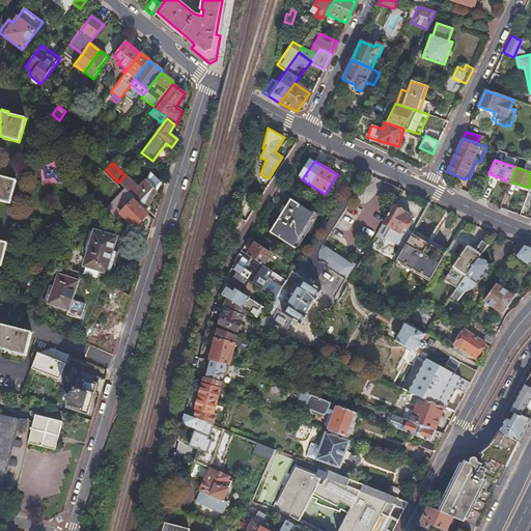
[(124,175),(118,183),(127,191),(135,198),(146,210),(161,183),(150,172),(145,179),(138,188),(124,175)]
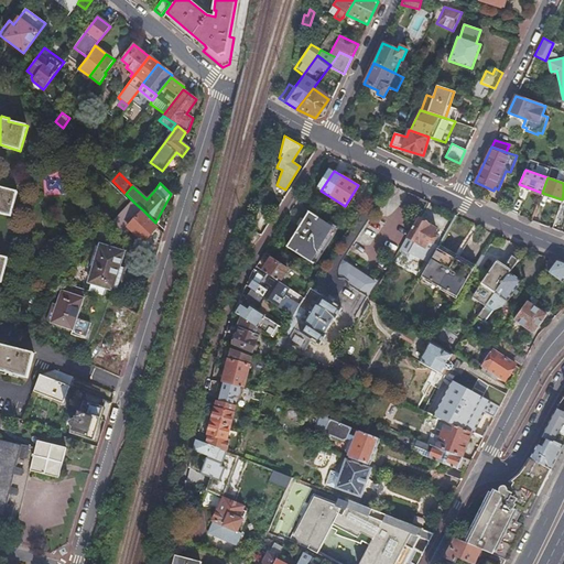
[(0,214),(11,217),(18,192),(0,187),(0,214)]
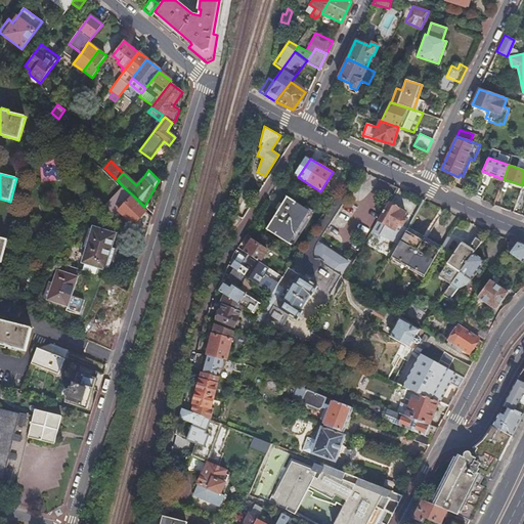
[(469,188),(475,190),(478,183),(472,181),(469,188)]
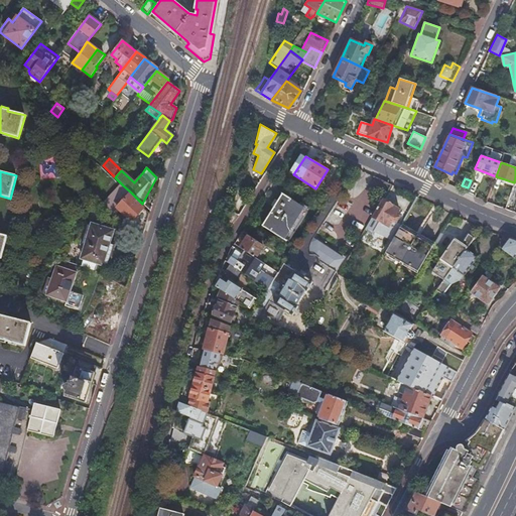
[(466,192),(473,196),(478,183),(471,180),(466,192)]
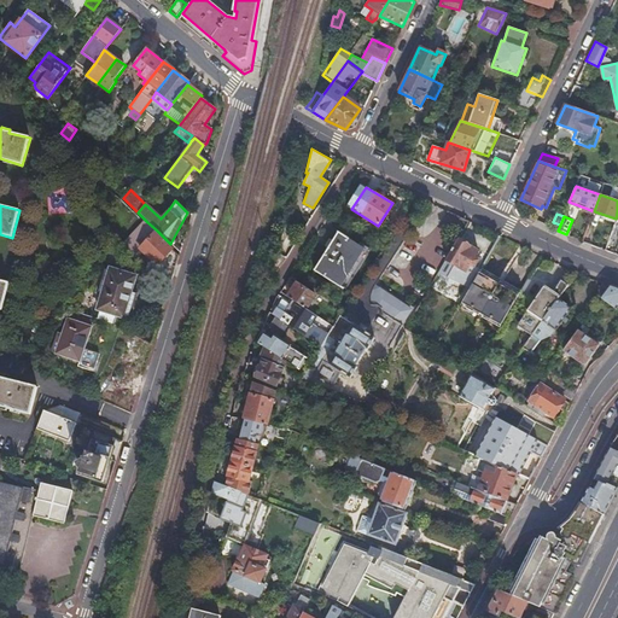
[(172,251),(155,233),(157,231),(147,222),(121,249),(136,260),(144,252),(157,266),(172,251)]
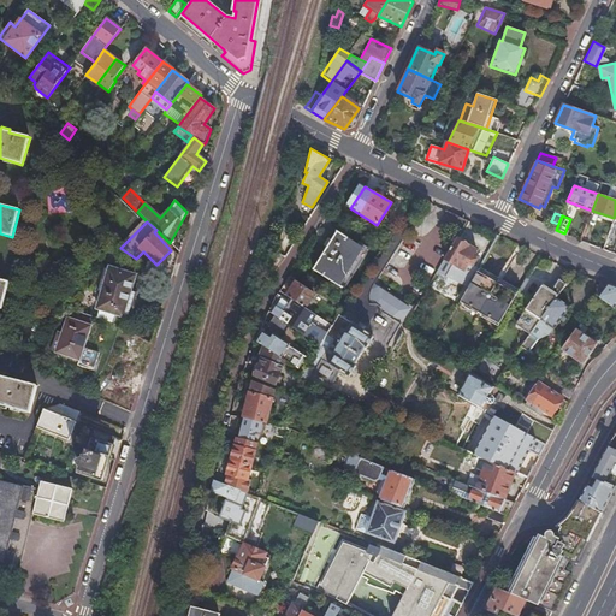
[(313,270),(342,289),(367,249),(338,231),(332,241),(330,238),(325,247),(327,248),(313,270)]
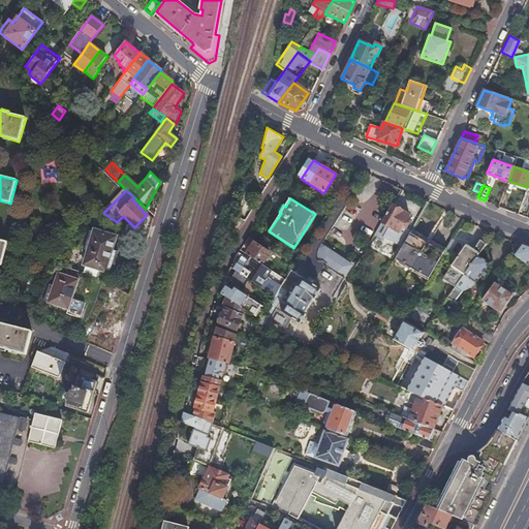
[(408,214),(391,204),(380,221),(398,231),(401,228),(404,229),(408,221),(405,220),(408,214)]
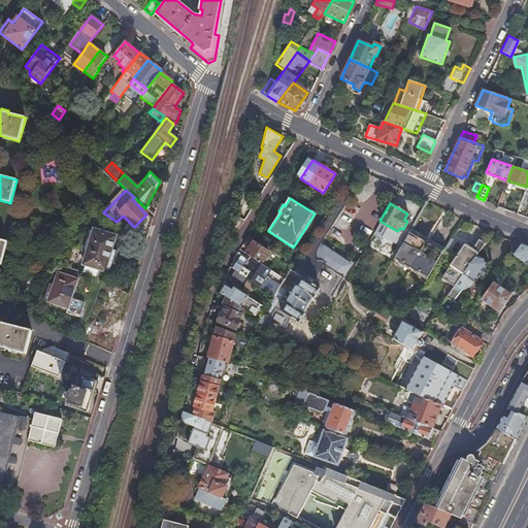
[(335,218),(329,213),(315,237),(321,241),(335,218)]
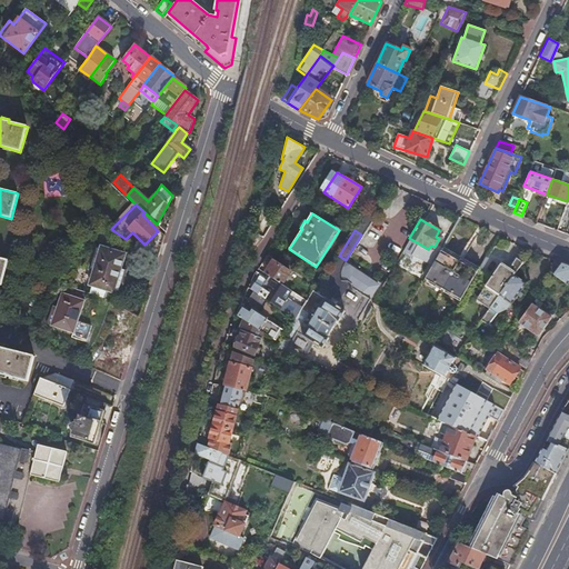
[(98,297),(103,299),(107,290),(117,293),(122,279),(118,278),(120,269),(125,255),(95,245),(88,268),(93,270),(89,285),(91,286),(88,293),(98,297)]
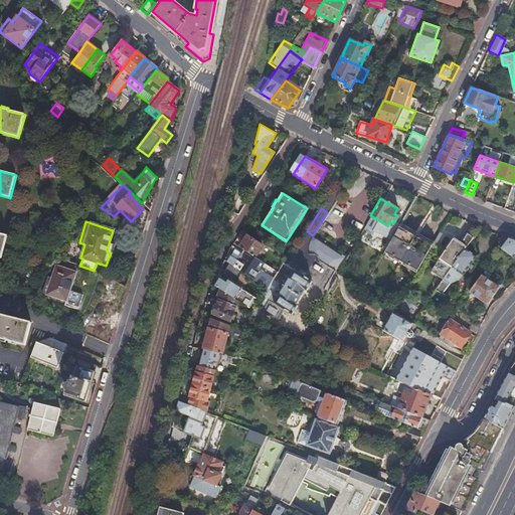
[(433,241),(400,222),(384,251),(415,271),(433,241)]
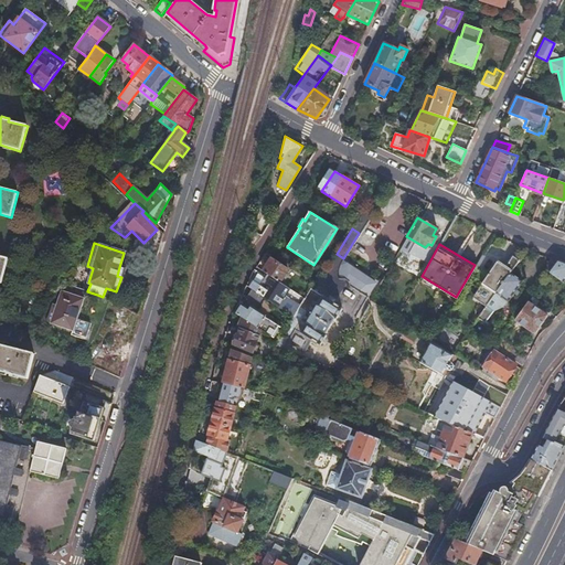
[(349,286),(365,296),(375,283),(341,260),(343,258),(337,254),(326,270),(339,278),(343,278),(349,281),(349,286)]
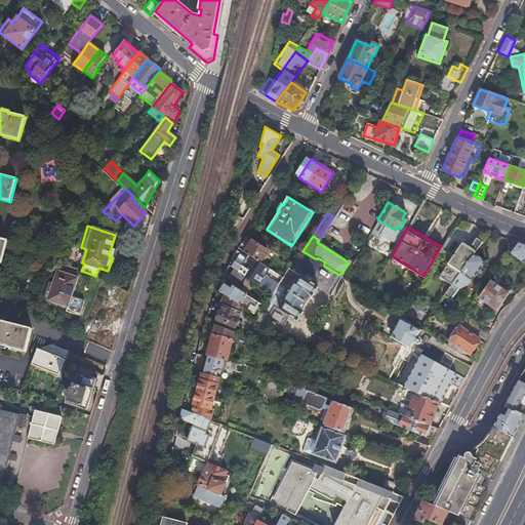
[(460,272),(474,252),(482,242),(476,237),(468,247),(461,242),(437,277),(449,286),(456,277),(460,272)]
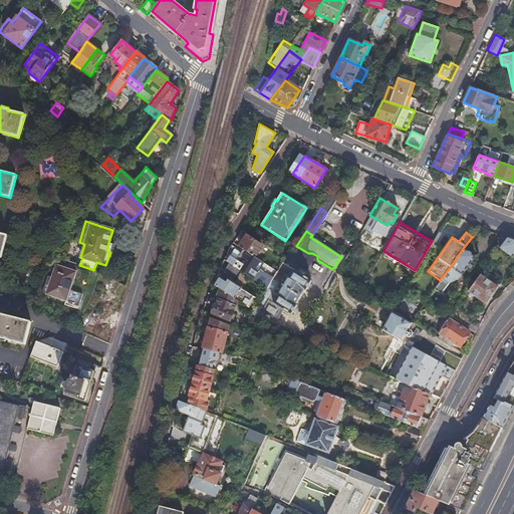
[(246,235),(239,247),(247,252),(261,261),(263,258),(258,255),(257,256),(255,254),(261,245),(246,235)]
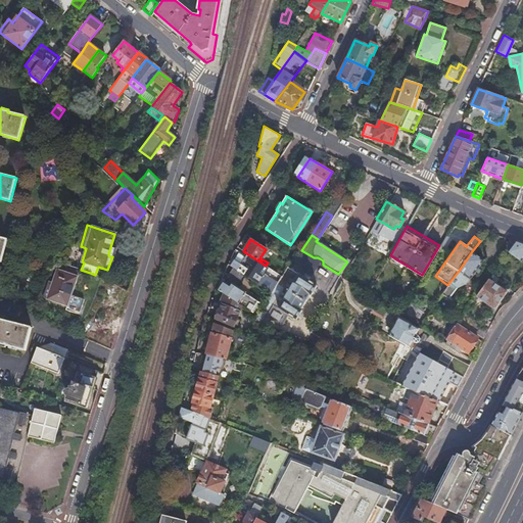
[(522,260),(522,258),(522,242),(517,240),(510,251),(522,260)]
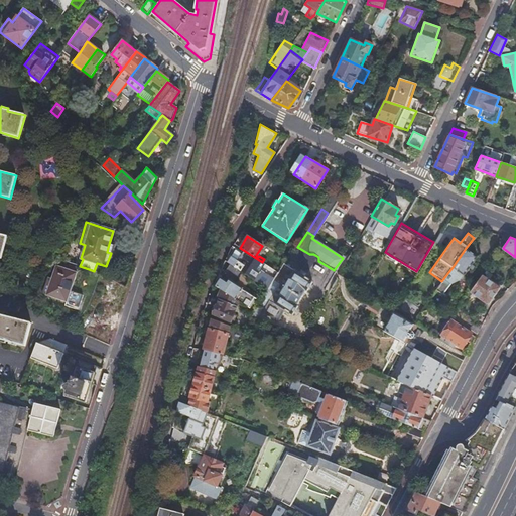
[(262,262),(248,253),(244,254),(232,247),(227,255),(231,258),(228,263),(253,279),(263,263),(262,262)]
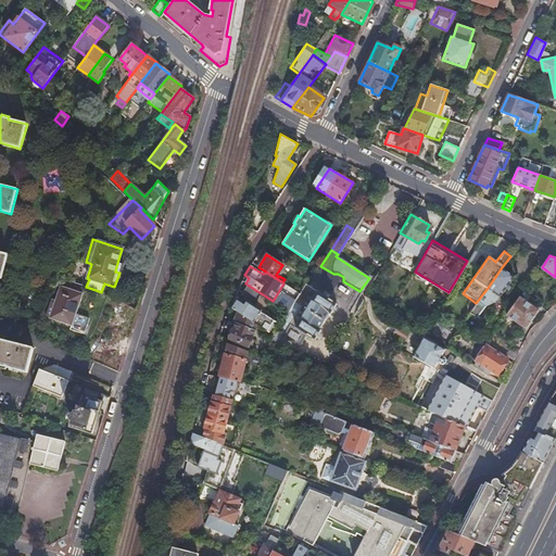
[(476,303),(470,312),(477,316),(485,304),(495,300),(498,295),(500,295),(514,276),(502,267),(488,288),(483,293),(476,303)]
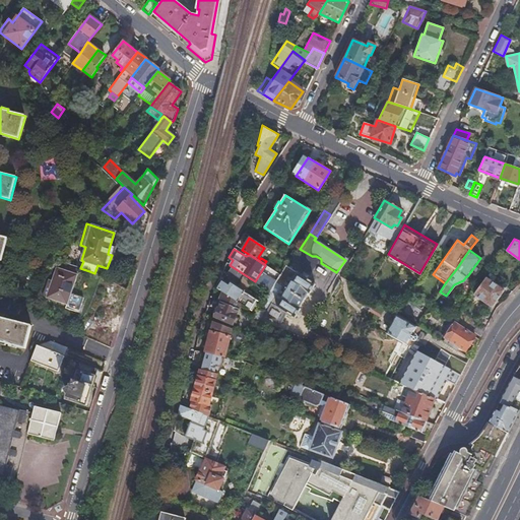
[(314,283),(285,266),(279,274),(274,282),(303,301),(308,293),(309,294),(314,283)]
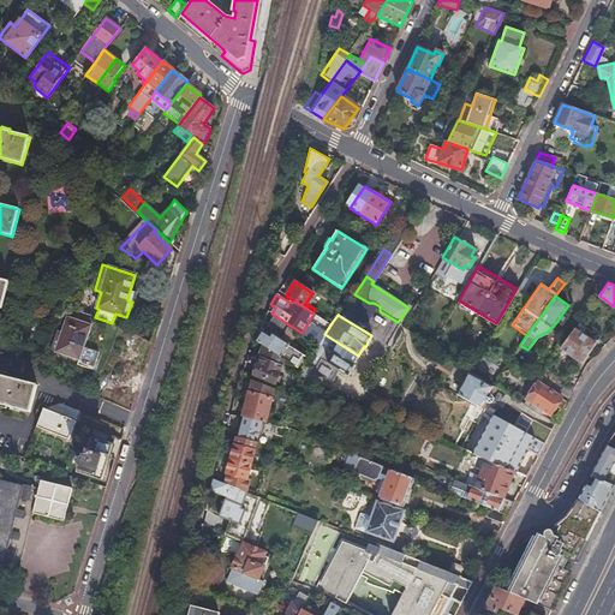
[(54,352),(83,363),(88,350),(83,347),(90,326),(66,317),(61,332),(54,352)]
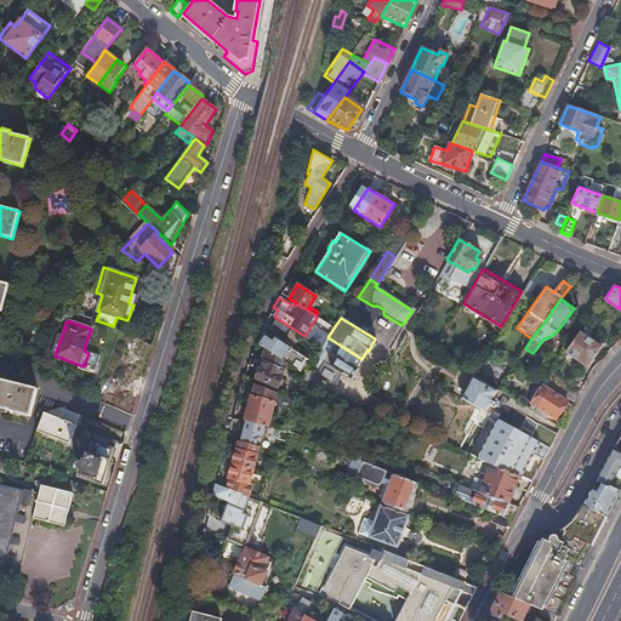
[(581,331),(567,352),(588,366),(603,347),(581,331)]
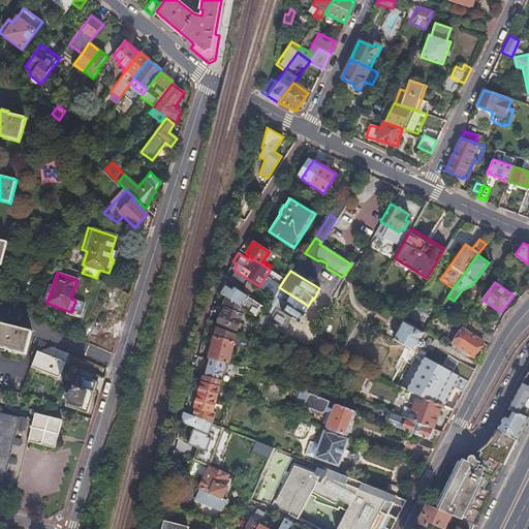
[(53,285),(45,283),(43,287),(47,288),(42,302),(47,303),(53,285)]
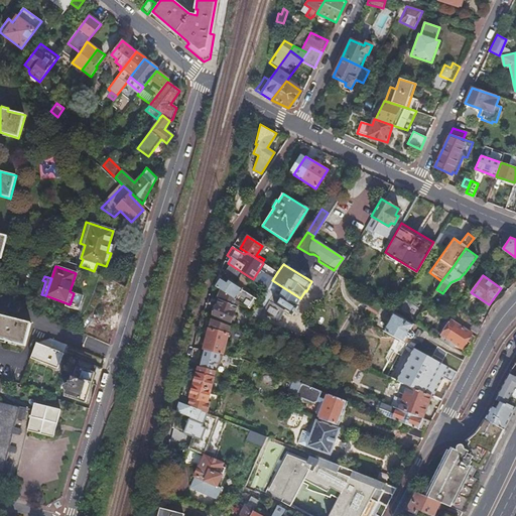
[(219,279),(215,286),(220,290),(238,301),(247,307),(252,299),(239,290),(240,288),(228,281),(226,284),(219,279)]
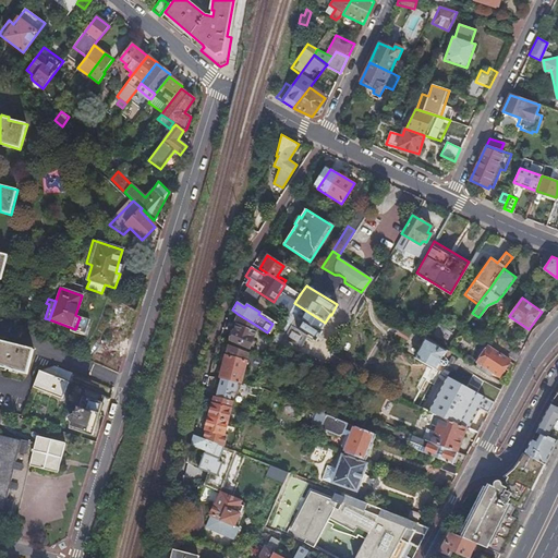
[(320,330),(325,323),(294,303),(289,312),(270,342),(280,347),(283,339),(300,347),(306,336),(315,341),(322,330),(320,330)]
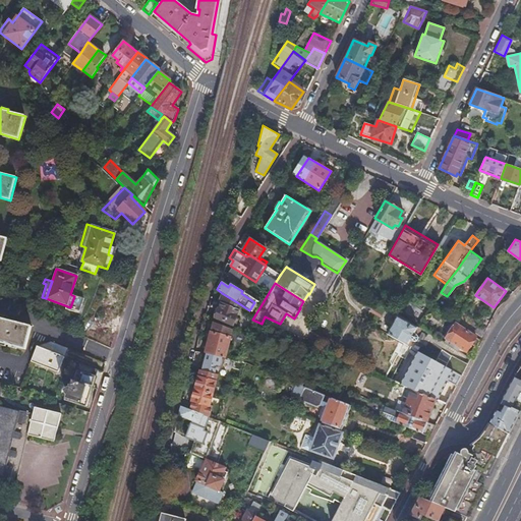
[(231,329),(240,304),(222,293),(216,309),(217,309),(212,322),(231,329)]
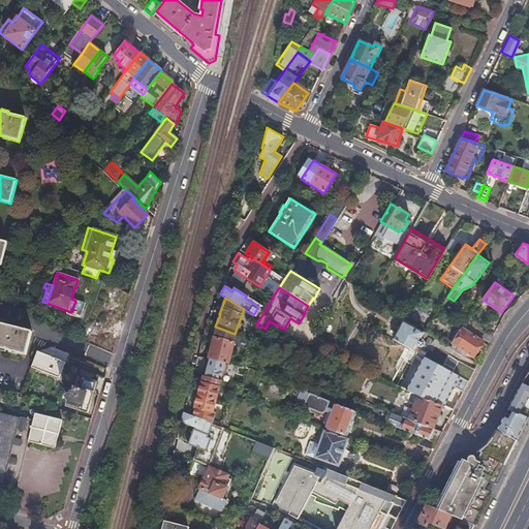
[(464,324),(490,341),(494,333),(470,317),(464,324)]
